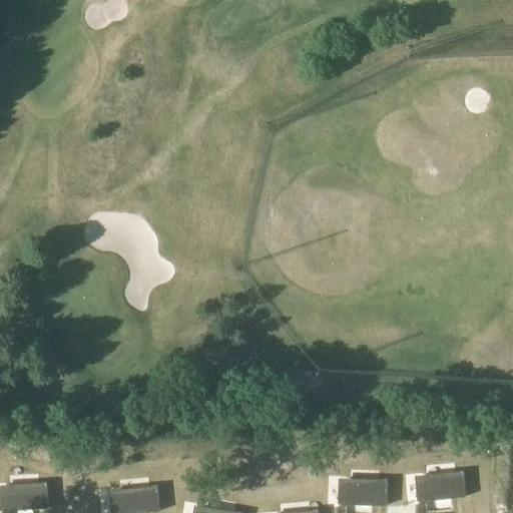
[(298,431),(297,446),(349,451),(350,436),(298,431)]
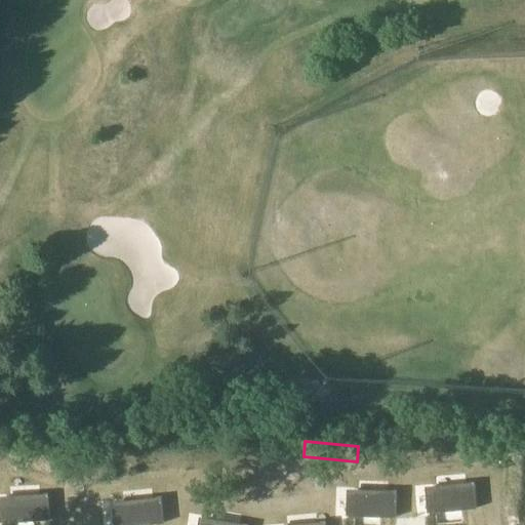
[(524,461),(519,460),(512,514),(524,515),(524,461)]
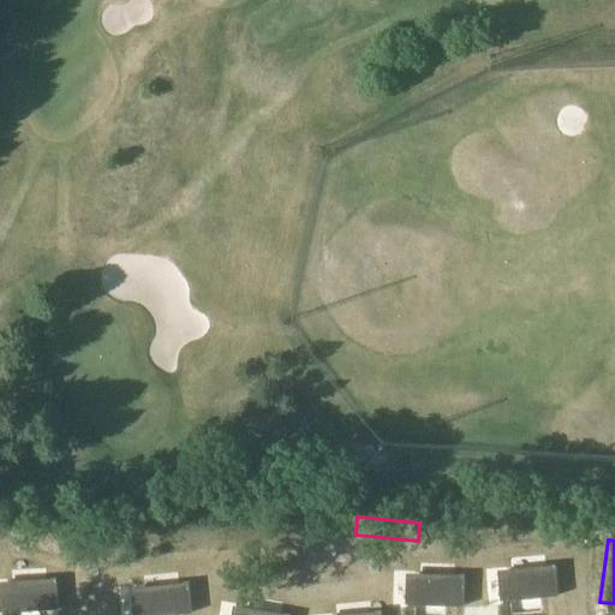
[(555,567),(497,572),(501,601),(559,596),(555,567)]
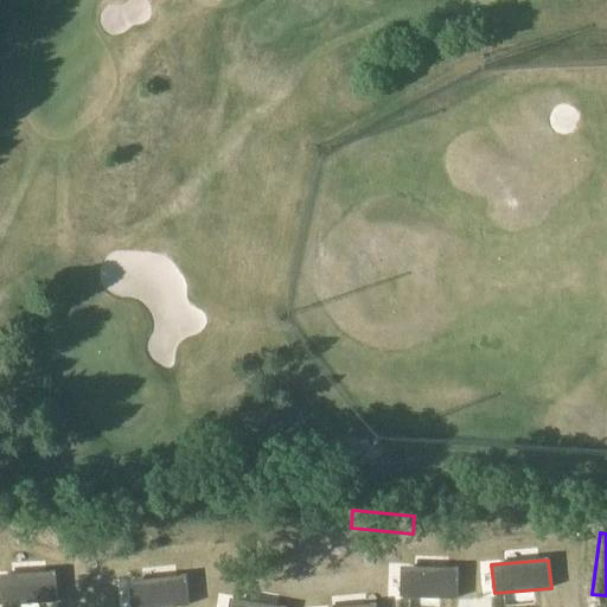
[(458,569),(401,567),(401,596),(458,599),(458,569)]
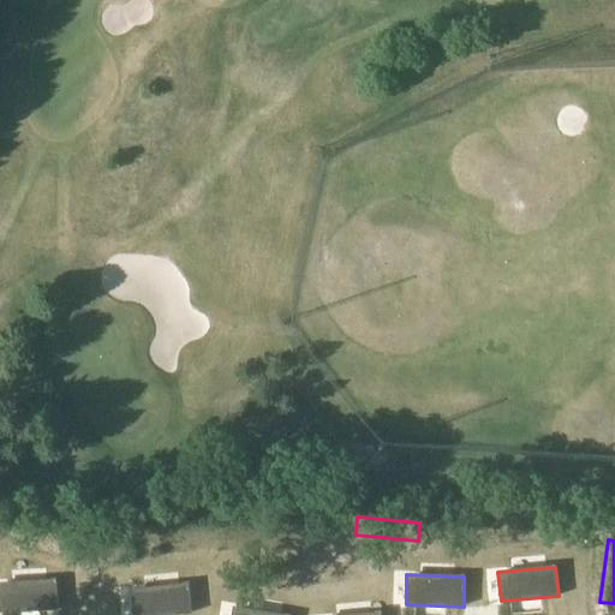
[(57,579),(0,581),(0,613),(59,609),(57,579)]
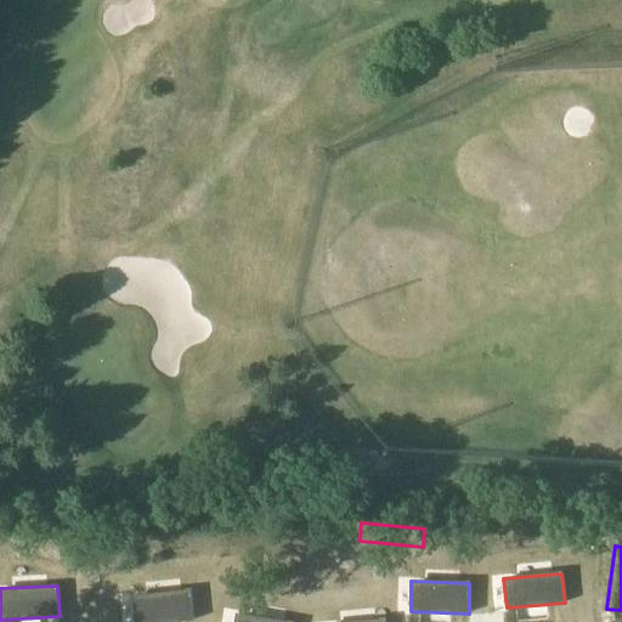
[(190,589),(133,595),(135,621),(180,621),(194,621),(190,589)]
